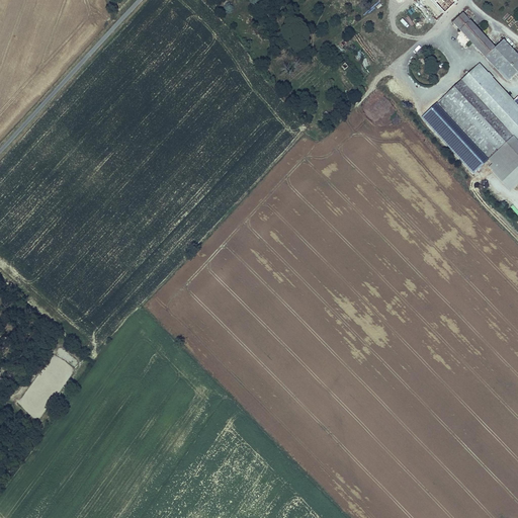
[(432,0),(444,13),(456,2),(453,0),(432,0)]
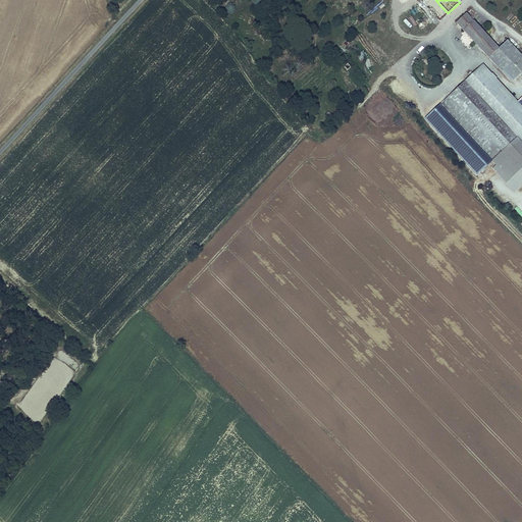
[(488,57),(499,48),(466,13),(456,22),(488,57)]
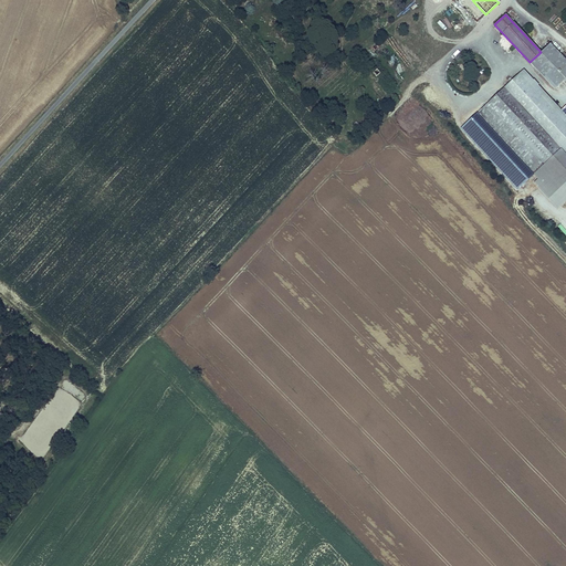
[(405,40),(413,45),(418,39),(409,33),(405,40)]
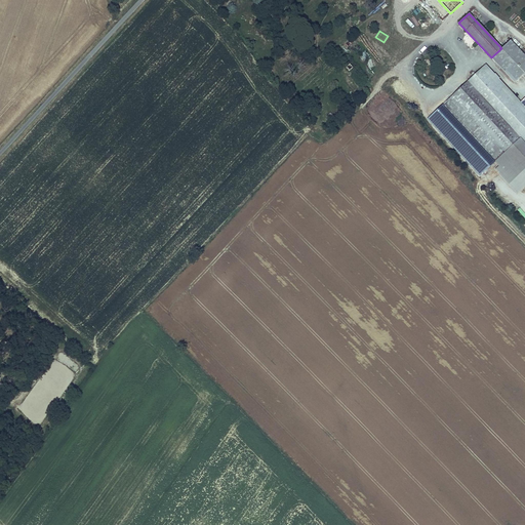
[(374,58),(379,53),(364,38),(359,43),(374,58)]
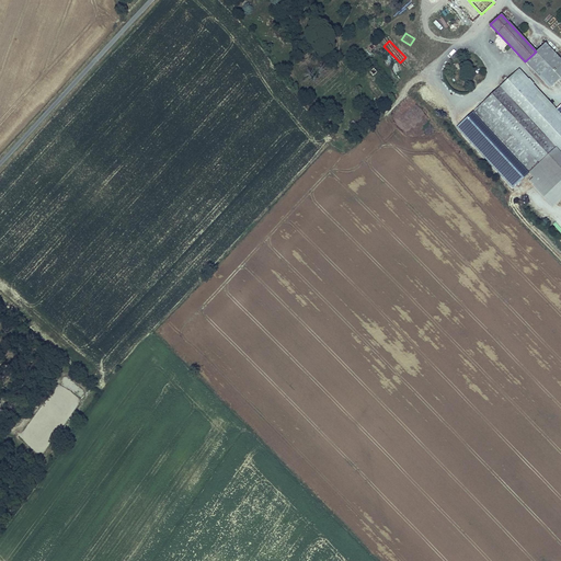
[(560,59),(546,43),(536,52),(525,61),(550,88),(560,77),(560,59)]
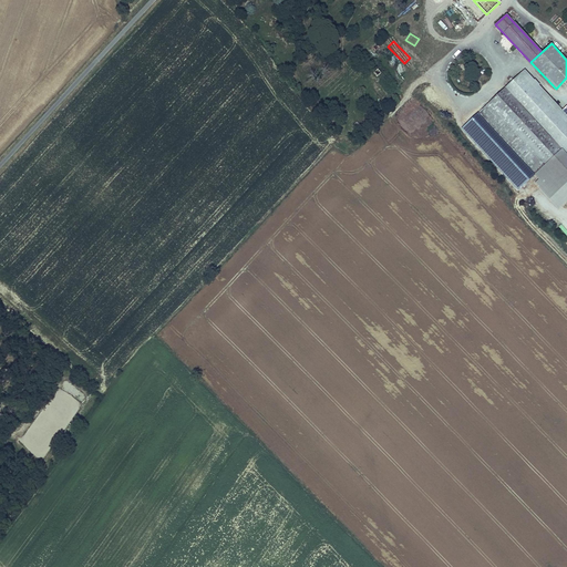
[(387,62),(393,68),(399,61),(393,55),(387,62)]
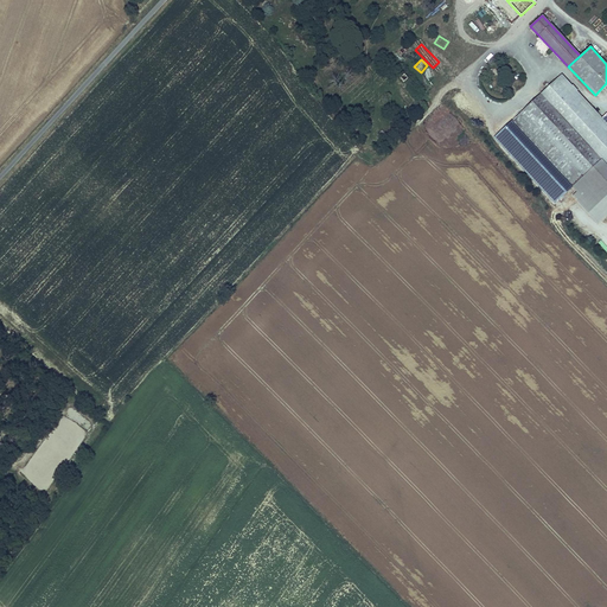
[(606,122),(562,75),(541,94),(601,159),(606,165),(606,122)]
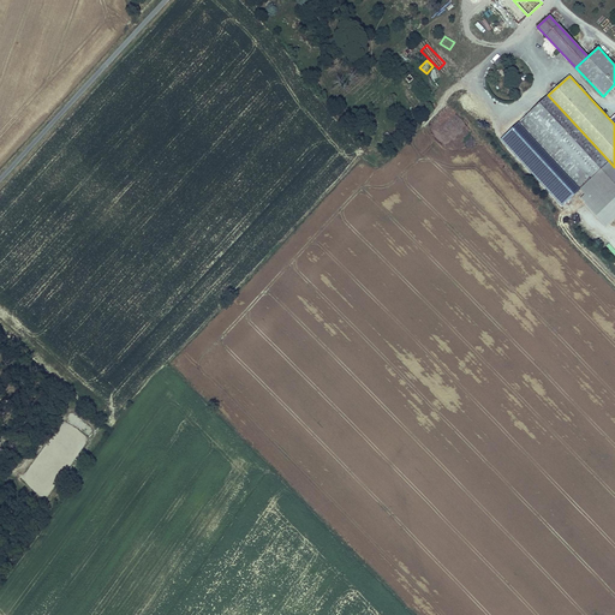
[(579,189),(609,161),(548,95),(518,123),(579,189)]
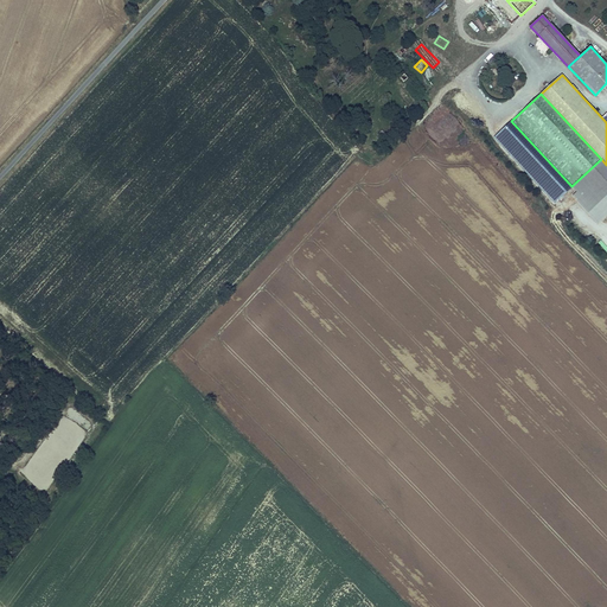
[(555,203),(572,186),(511,121),(494,138),(555,203)]
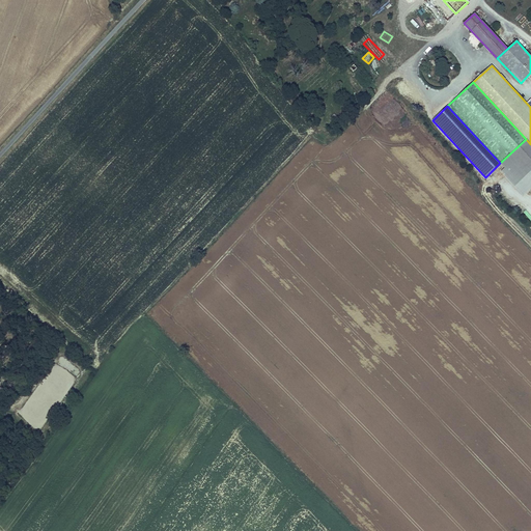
[(530,188),(530,144),(526,139),(500,163),(504,168),(501,171),(523,195),(530,188)]
